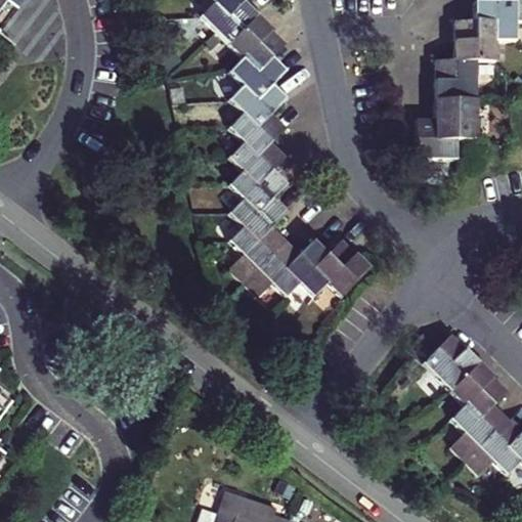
[(247,84),(232,98),(246,113),(231,127),(246,140),(231,155),(246,168),(230,182),(246,197),(231,211),(245,224),(230,238),(245,253),(231,267),(260,296),(273,281),(288,295),(301,280),(315,295),(330,280),(344,295),(372,267),(355,251),(343,240),(330,253),(322,245),(315,238),(301,253),(294,246),(280,232),(273,225),(288,210),(280,204),(272,196),(287,182),(279,175),(272,168),(288,154),(281,147),(273,139),(288,125),(280,119),(274,112),(288,97),(280,90),(274,84),(288,70),(281,63),(274,56),(288,42),(276,31),(252,6),(246,0),(218,0),(204,14),(247,56),(232,71),(247,84)]
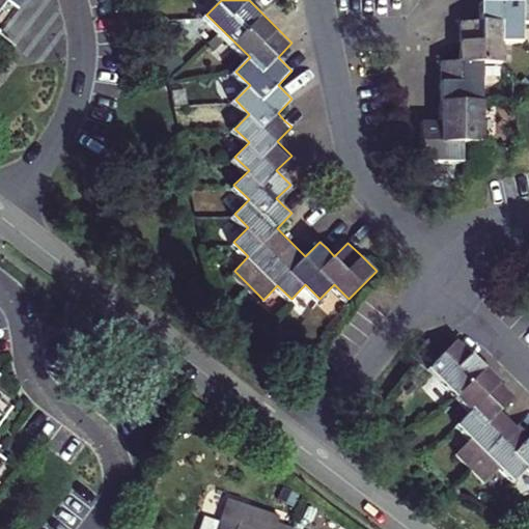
[(478,0),(478,9),(478,19),(460,19),(460,34),(460,59),(439,59),(439,76),(439,109),(439,119),(419,119),(419,134),(419,159),(458,159),(458,139),(478,139),(479,59),(500,59),(500,39),(520,39),(520,19),(528,19),(528,0),(478,0)]
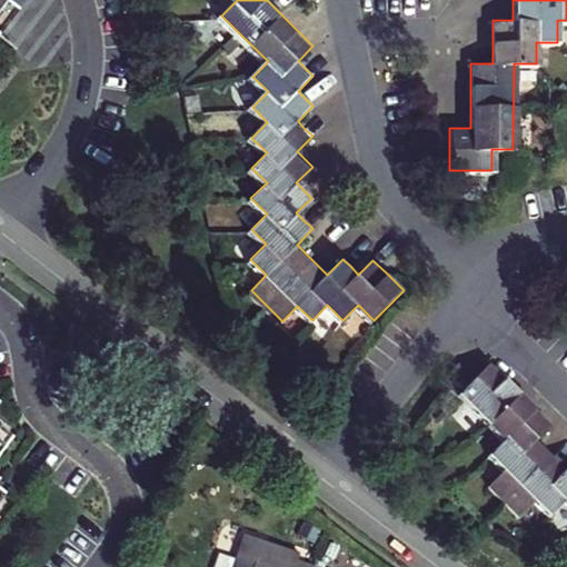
[(7,5),(0,13),(0,39),(18,15),(7,5)]
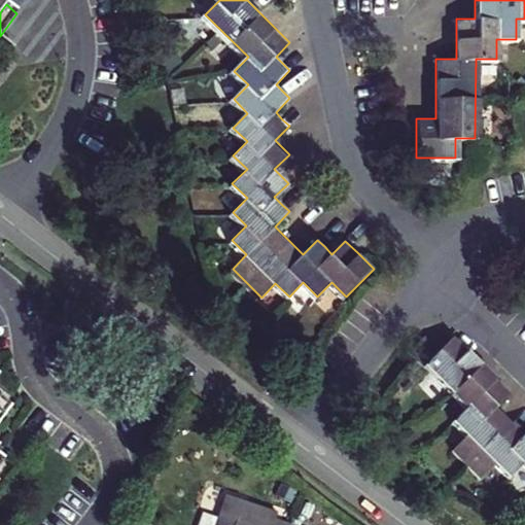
[(524,428),(519,423),(504,409),(498,403),(512,389),(501,379),(466,344),(456,334),(443,347),(427,331),(413,346),(469,404),(456,417),(469,431),(456,445),(484,473),(498,458),(513,473),(524,459),(524,428)]
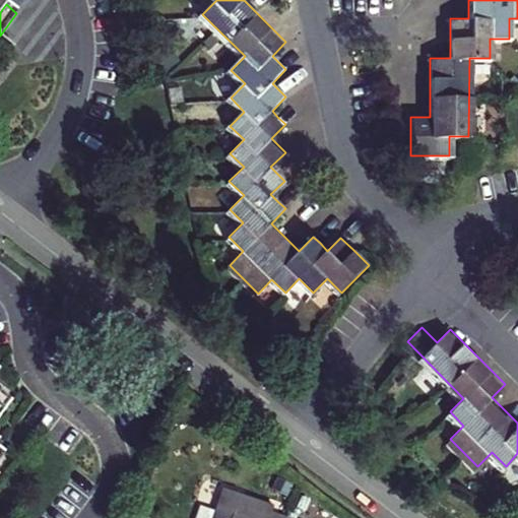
[(0,461),(5,455),(0,451),(0,417),(10,405),(0,397),(0,461)]
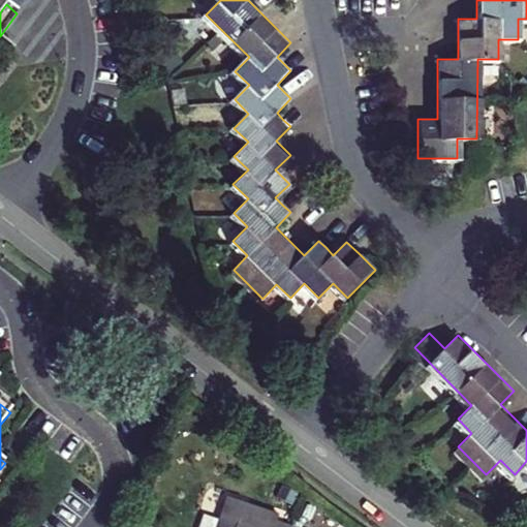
[(217,526),(278,526),(276,526),(278,520),(226,502),(217,526)]
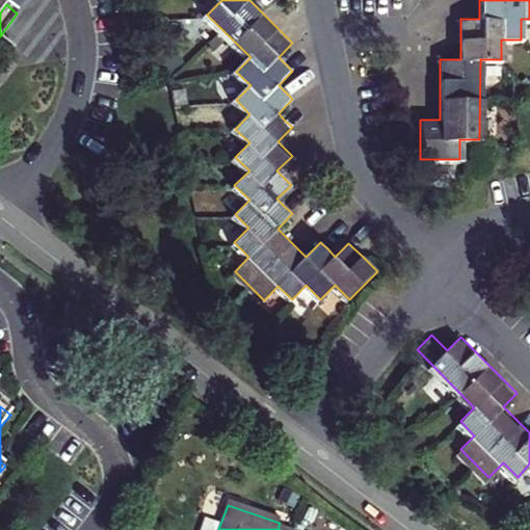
All buildings are outlined.
